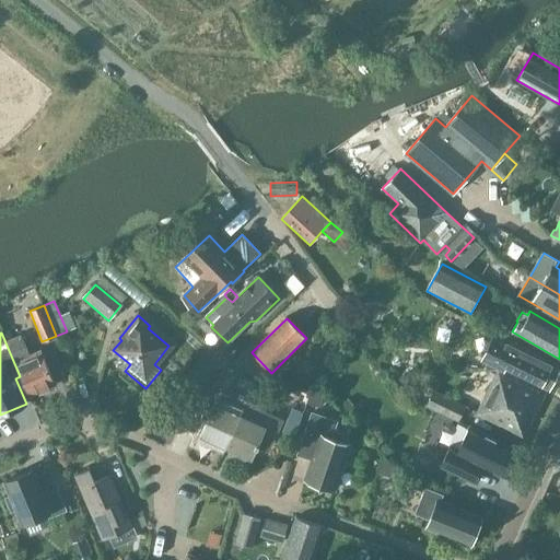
[(549,388),(559,366),(559,365),(494,334),(482,358),(504,370),(505,368),(549,388)]
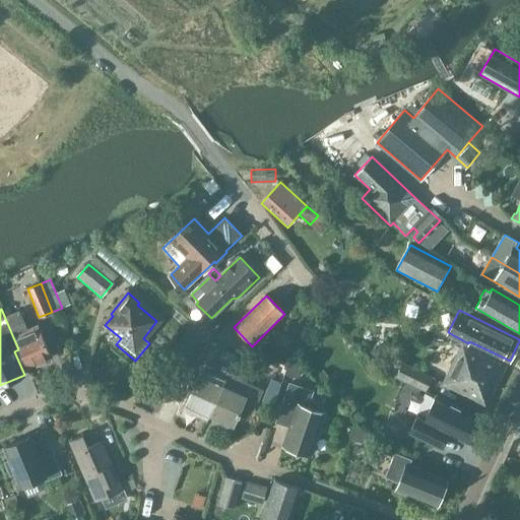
[(343,312),(333,318),(341,327),(349,322),(343,312)]
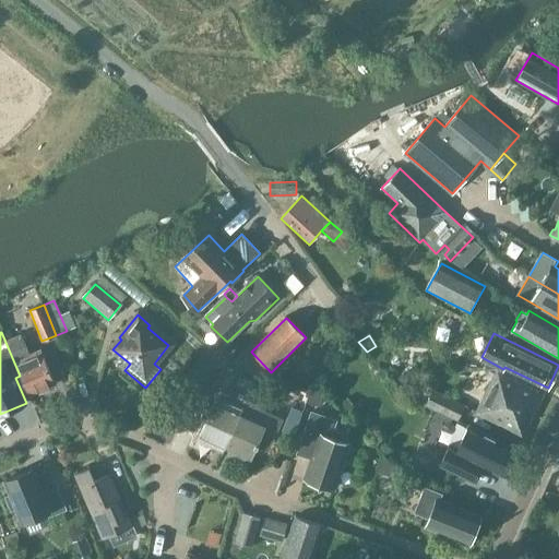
[(22,336),(8,343),(9,347),(8,347),(20,376),(28,395),(32,394),(56,384),(42,351),(31,356),(22,336)]
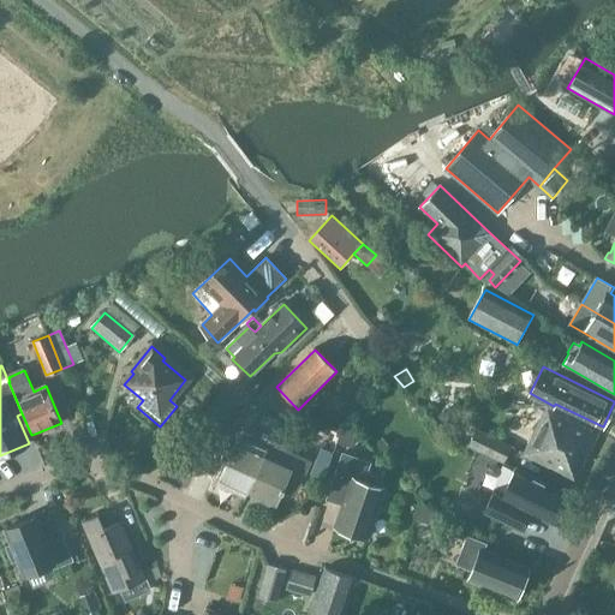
[(574,479),(598,433),(545,408),(521,455),(574,479)]
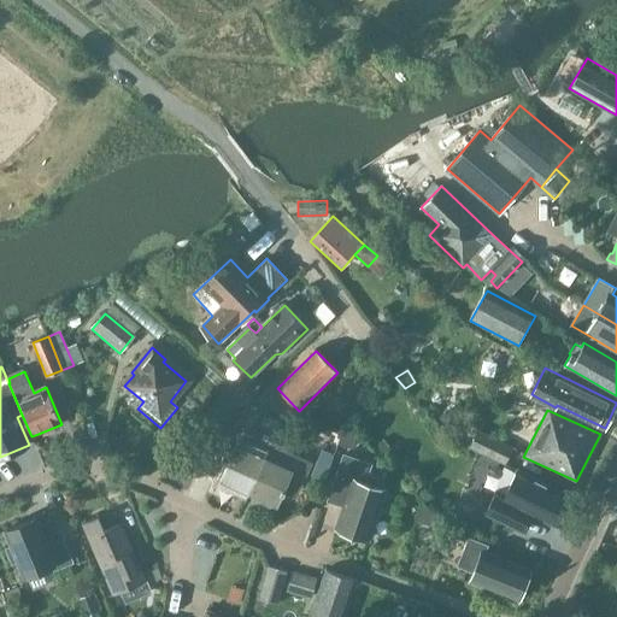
[(444,413),(438,418),(447,430),(458,421),(454,416),(444,413)]
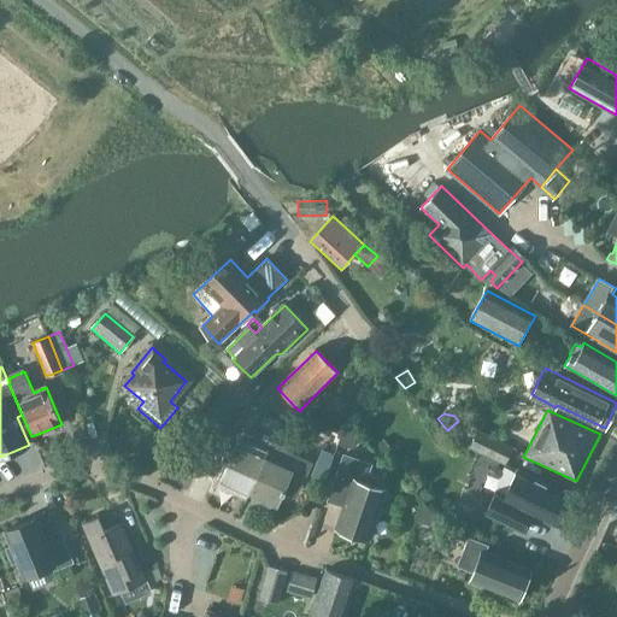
[(250,492),(272,440),(275,435),(277,436),(282,425),(265,418),(256,440),(242,435),(223,480),(250,492)]
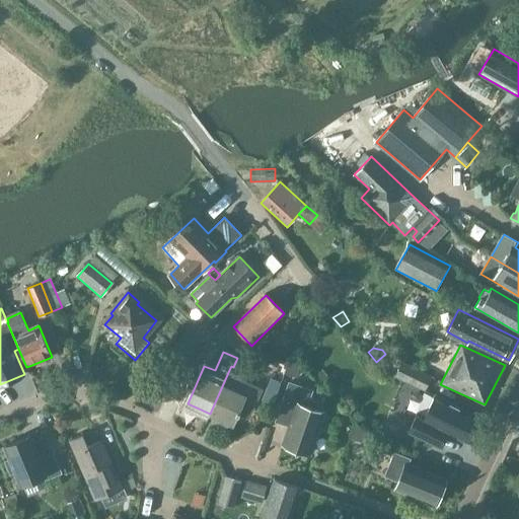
[(286,365),(284,373),(296,377),(299,366),(290,357),(286,365)]
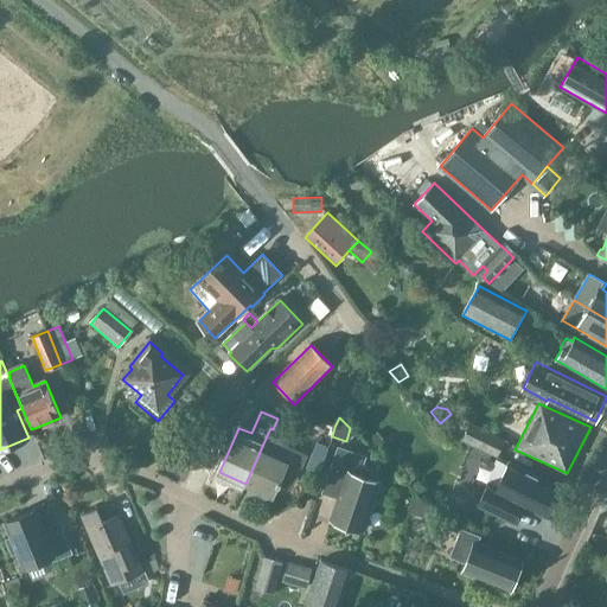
[(496,457),(503,442),(470,426),(462,439),(496,457)]
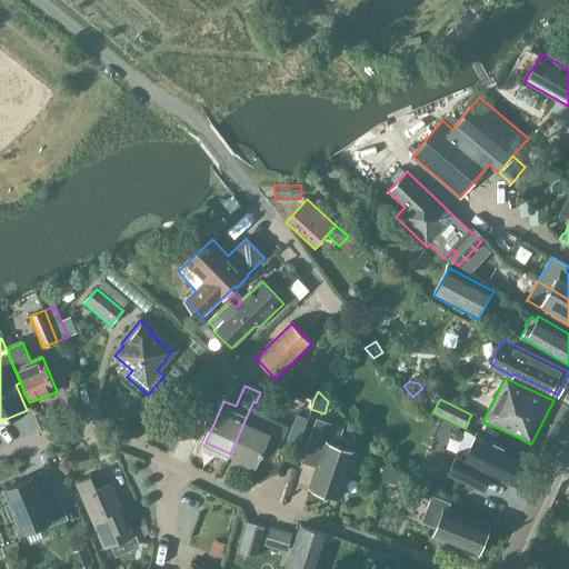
[(251,406),(230,453),(241,458),(240,461),(241,465),(248,468),(252,466),(253,463),(255,463),(259,453),(262,455),(262,452),(270,456),(273,455),(286,427),(265,418),(267,413),(251,406)]
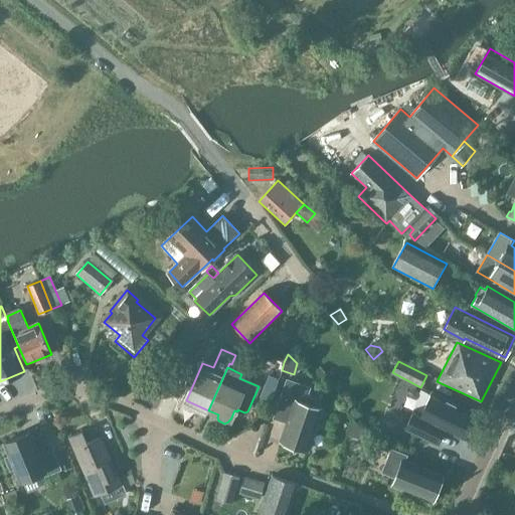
[(318,367),(311,373),(321,383),(328,377),(318,367)]
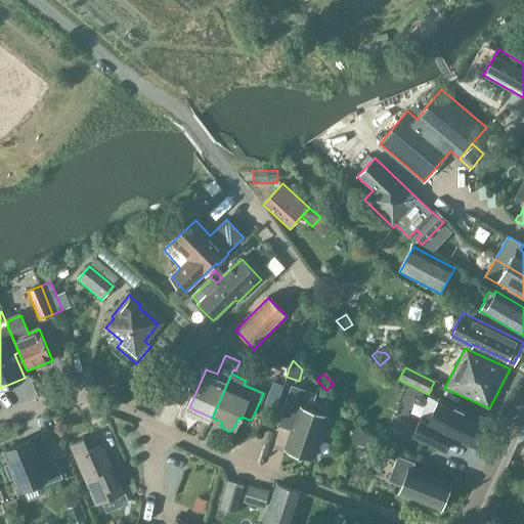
[(286,448),(313,459),(322,431),(328,432),(332,420),(326,419),(328,416),(310,409),(315,394),(292,386),(278,425),(292,429),(286,448)]
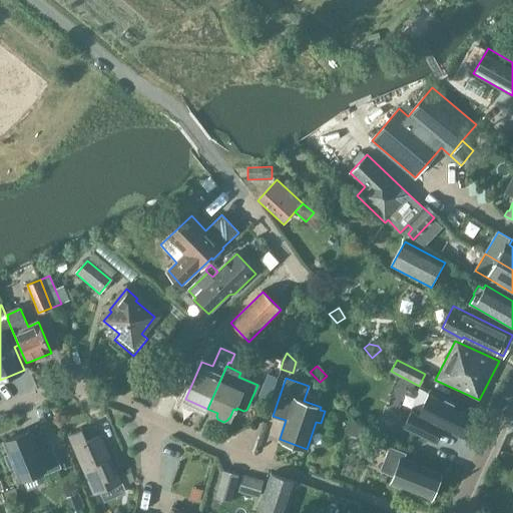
[(473,413),(430,392),(421,413),(413,409),(404,430),(430,442),(435,444),(442,428),(462,437),(473,413)]
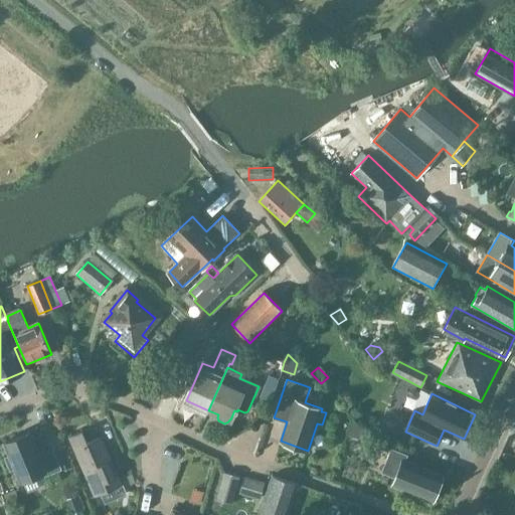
[(353,420),(349,435),(359,438),(361,428),(353,420)]
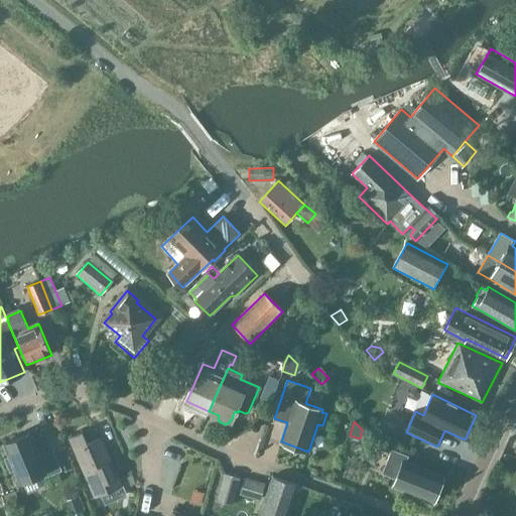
[(28,434),(6,442),(11,457),(9,458),(13,469),(15,468),(21,484),(45,476),(46,478),(61,473),(46,435),(38,437),(39,440),(31,443),(28,434)]
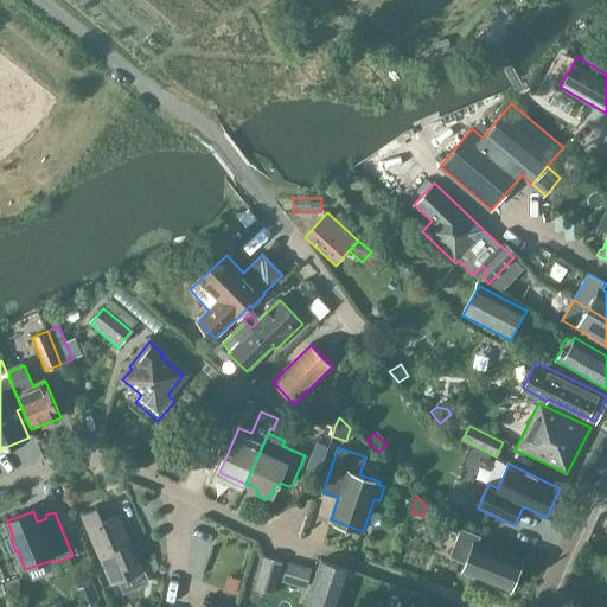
[(101,524),(95,511),(82,517),(113,586),(144,573),(119,517),(101,524)]
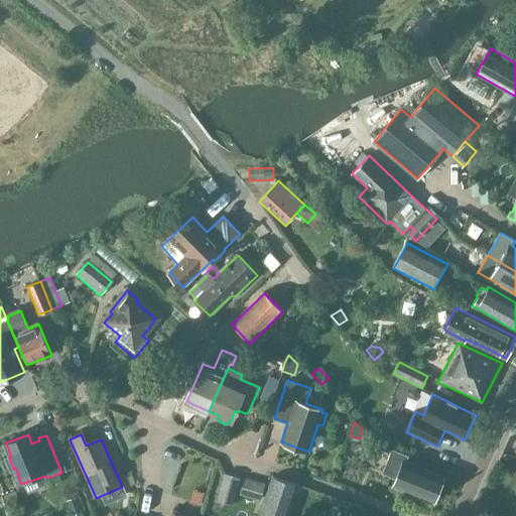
[(393,486),(406,491),(404,496),(416,501),(418,496),(433,502),(444,477),(405,462),(407,456),(392,449),(383,473),(396,478),(393,486)]
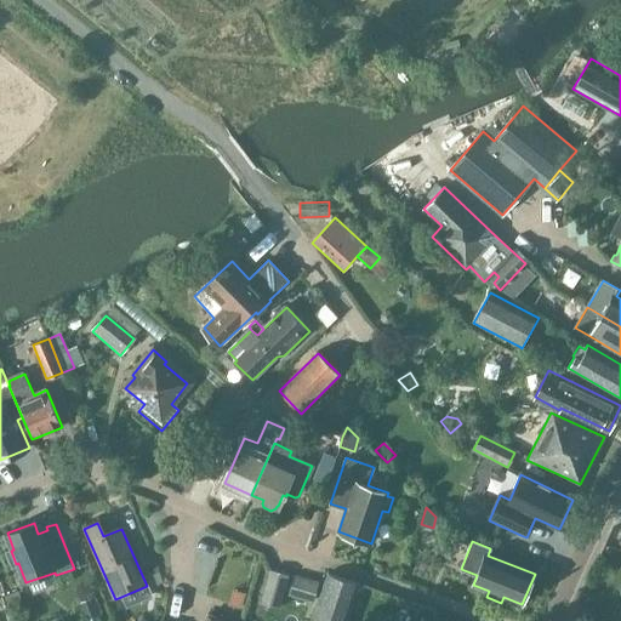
[(291,575),(272,569),(261,603),(280,609),(291,575)]
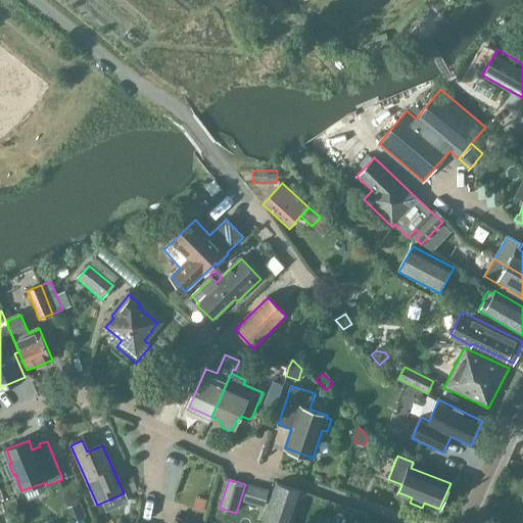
[(290,522),(301,491),(276,483),(262,522),(290,522)]
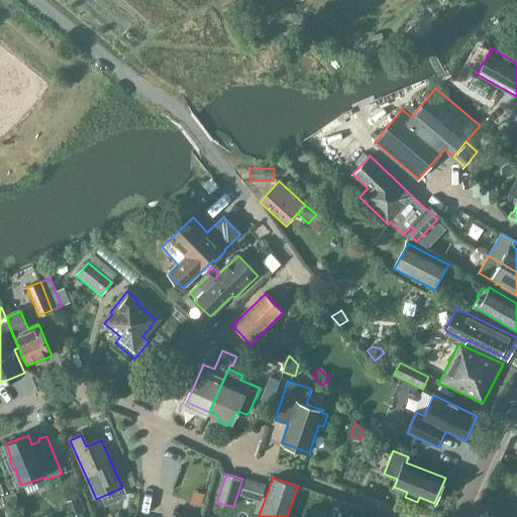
[(245,479),(240,496),(261,502),(266,485),(245,479)]
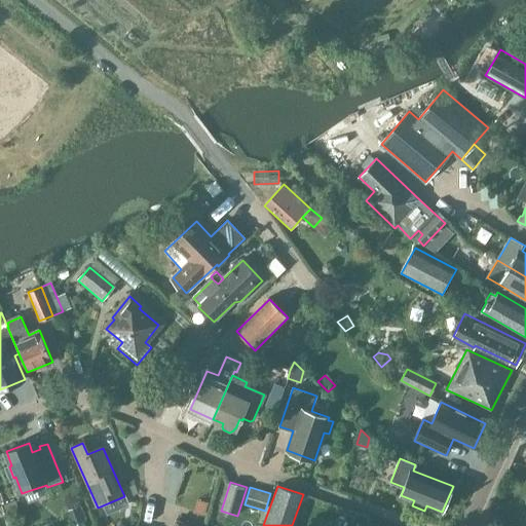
[(14,500),(4,504),(8,517),(20,513),(14,500)]
